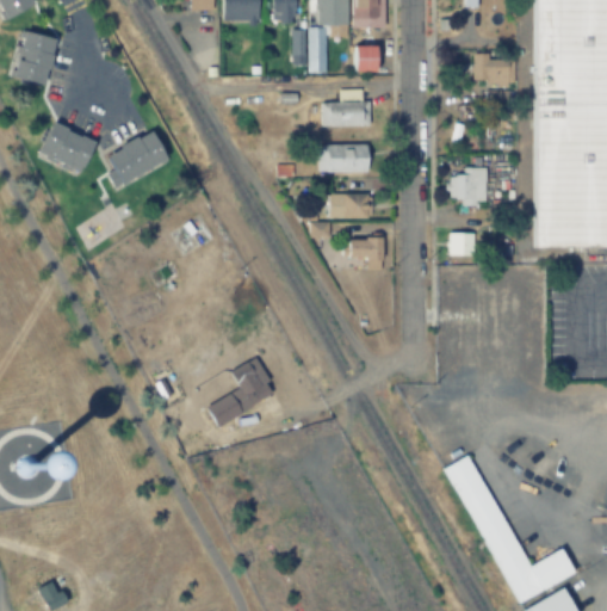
[(33,5),(31,0),(0,0),(0,7),(6,19),(33,5)]
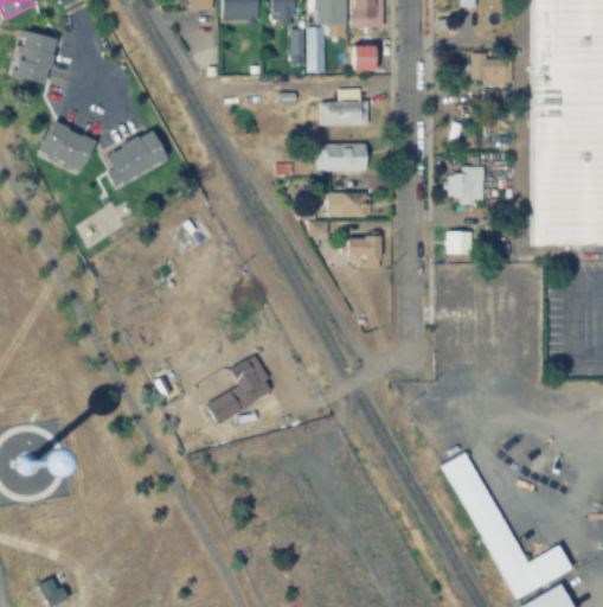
[(212,11),(211,0),(187,0),(188,11),(212,11)]
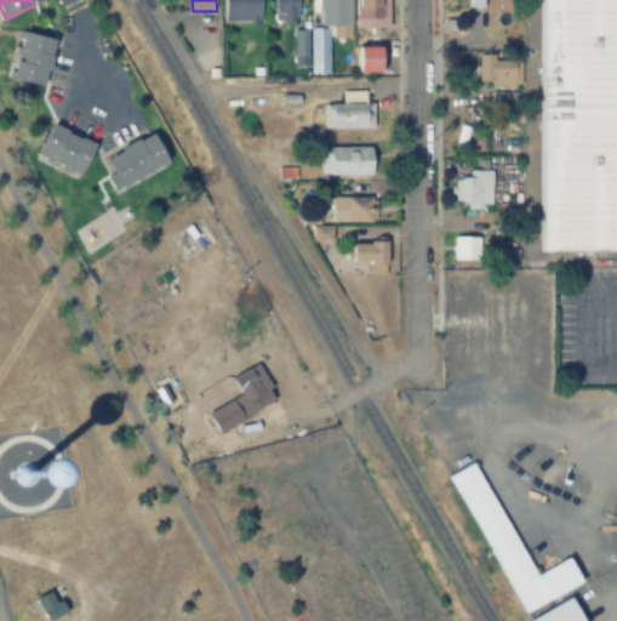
[(263,21),(262,0),(224,0),(226,21),(263,21)]
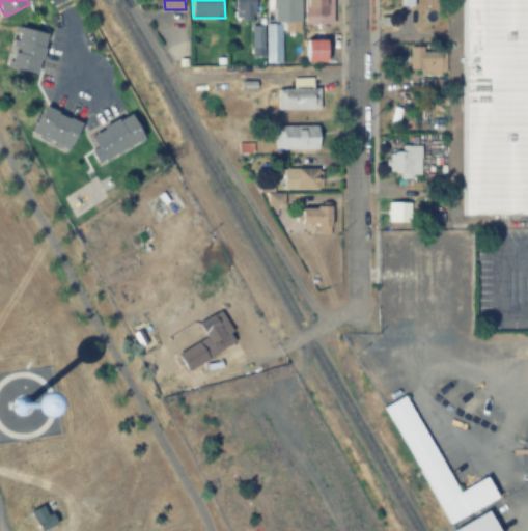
[(256,20),(255,0),(238,0),(238,20),(256,20)]
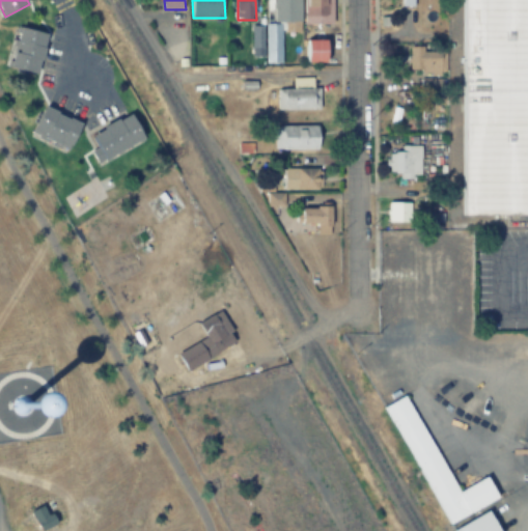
[(301,0),(275,0),(276,23),(301,23),(301,0)]
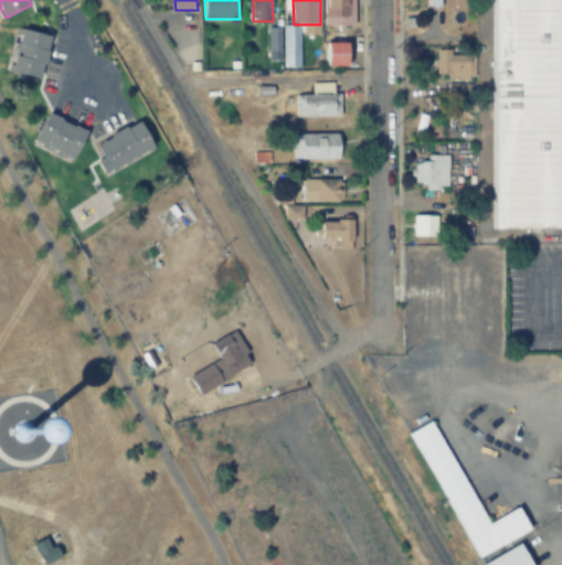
[(356,25),(356,0),(326,0),(326,25),(356,25)]
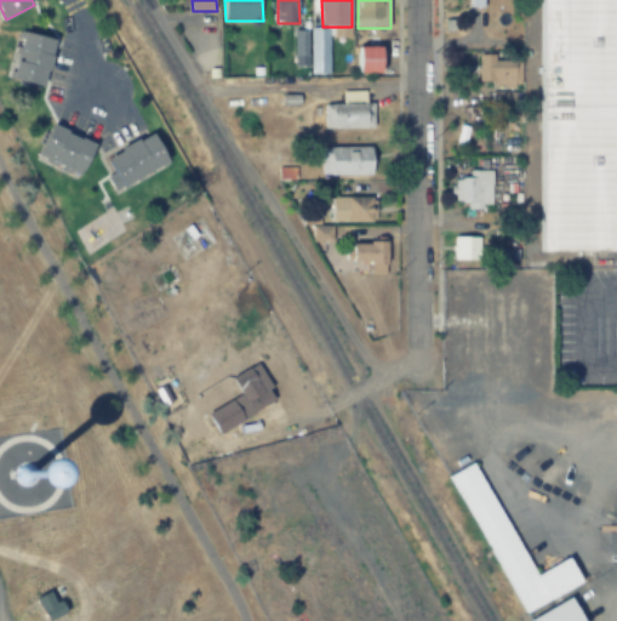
[(543,250),(543,0),(616,0),(616,251),(543,250)]
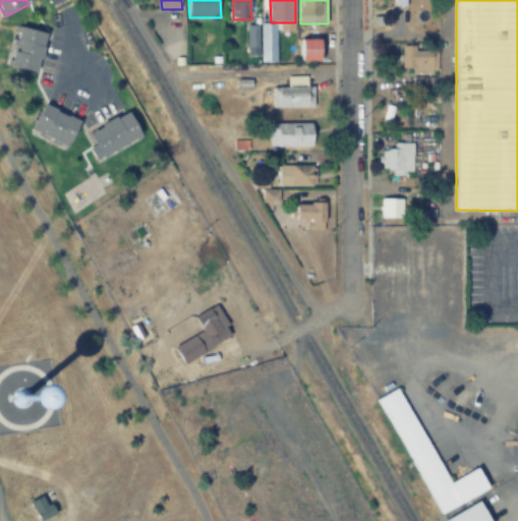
[(263,62),(277,62),(277,24),(263,24),(263,62)]
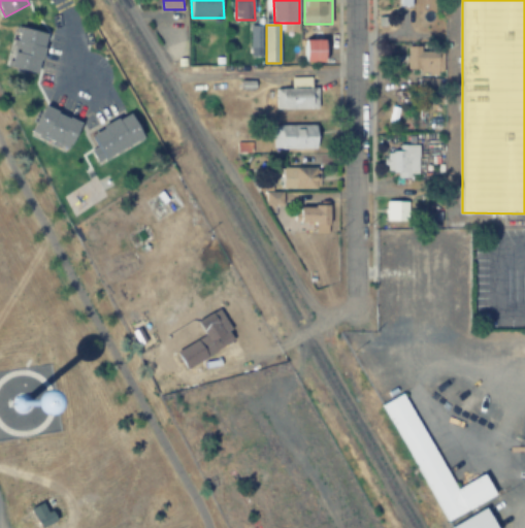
[(48,34),(23,27),(12,67),(39,73),(48,34)]
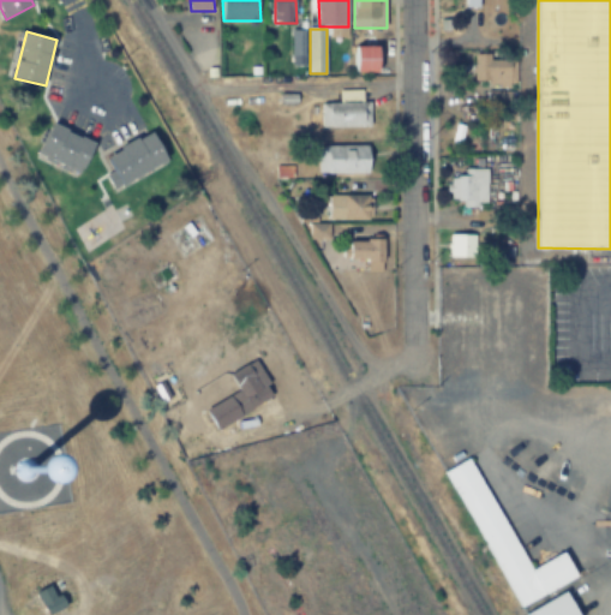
[(379,46),(358,46),(358,73),(379,73),(379,46)]
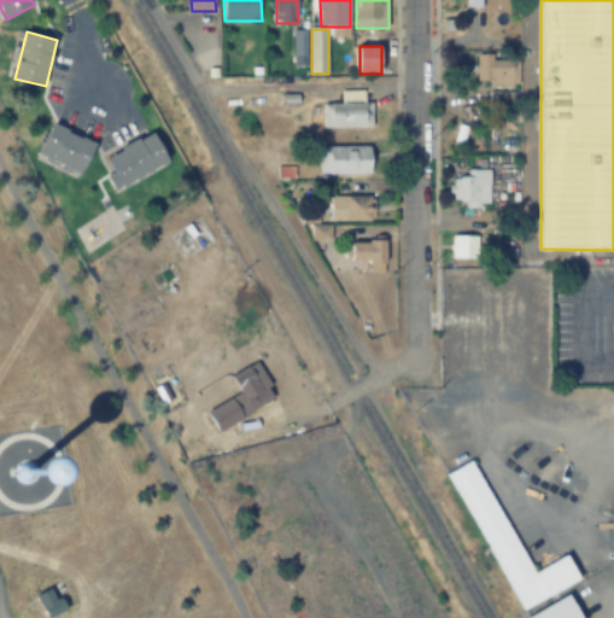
[(477,83),(519,85),(520,57),(478,56),(477,83)]
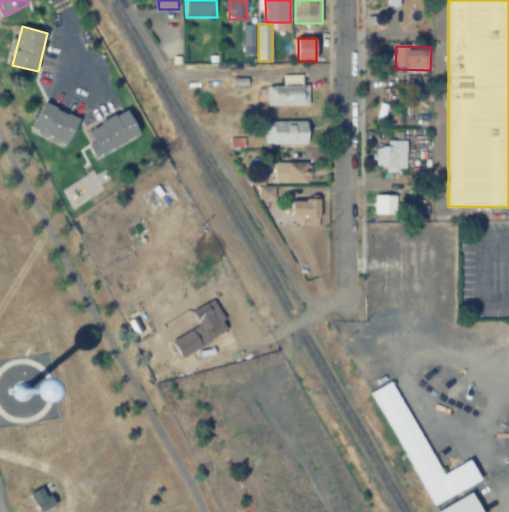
[(270,106),(308,106),(308,85),(302,85),(302,77),(284,76),(284,87),(270,87),(270,106)]
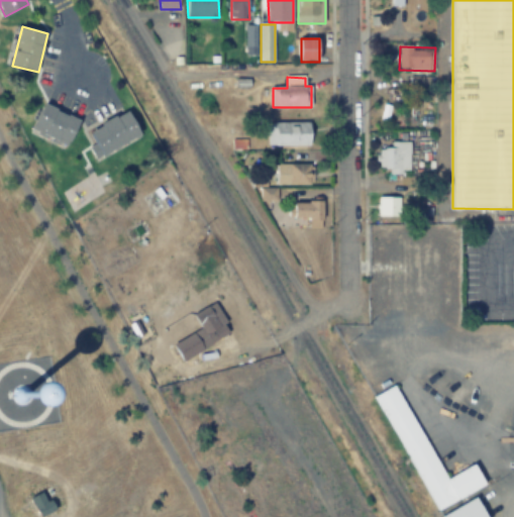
[(82,121),(46,103),(34,127),(70,145),(82,121)]
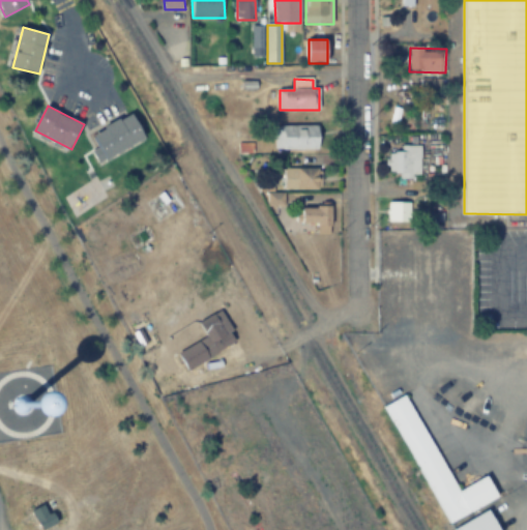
[(146,140),(135,114),(91,134),(97,148),(93,150),(98,162),(146,140)]
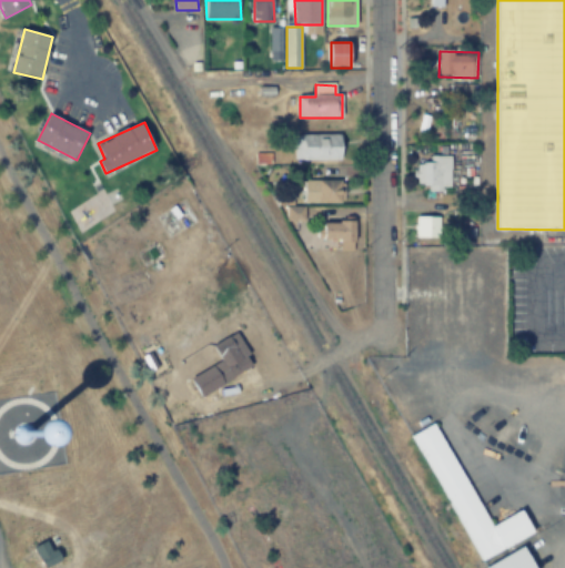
[(303,134),(303,161),(343,161),(343,134),(303,134)]
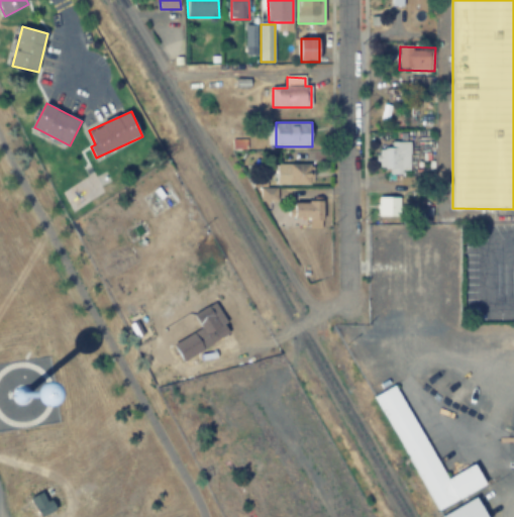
[(411,141),(392,141),(392,147),(379,147),(379,169),(391,169),(391,173),(411,173),(411,141)]
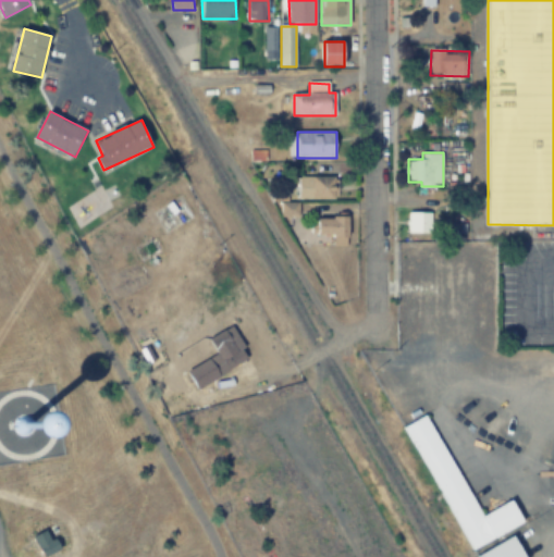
[(337,177),(299,177),(299,200),(337,200),(337,177)]
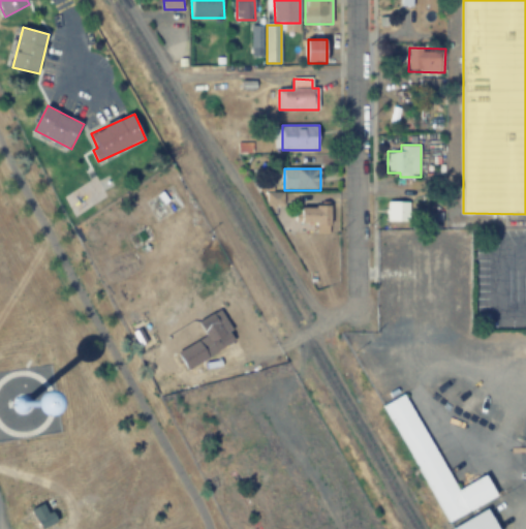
[(409,221),(409,203),(389,203),(389,221),(409,221)]
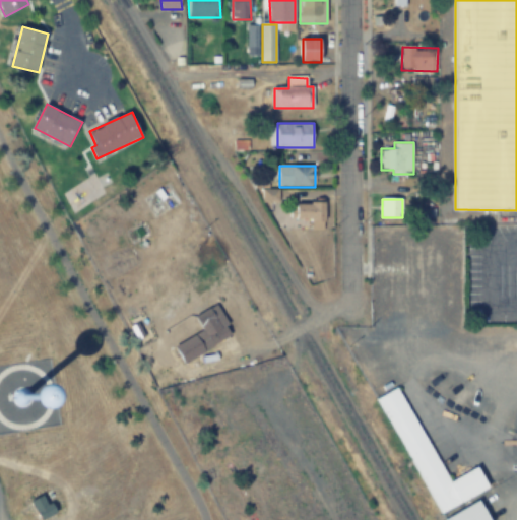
[(297,203),(297,220),(326,220),(326,203),(297,203)]
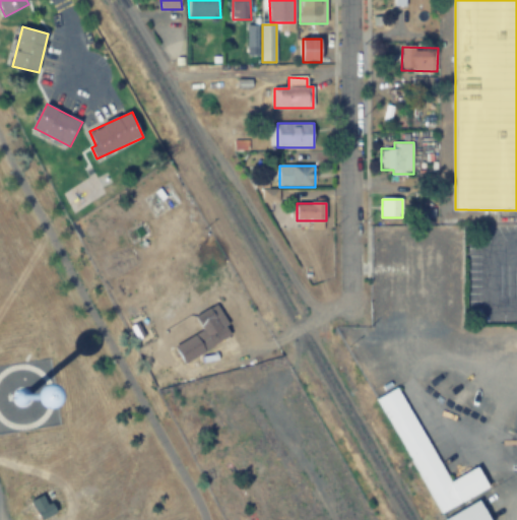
[(228,338),(208,301),(193,309),(204,330),(183,340),(192,356),(228,338)]
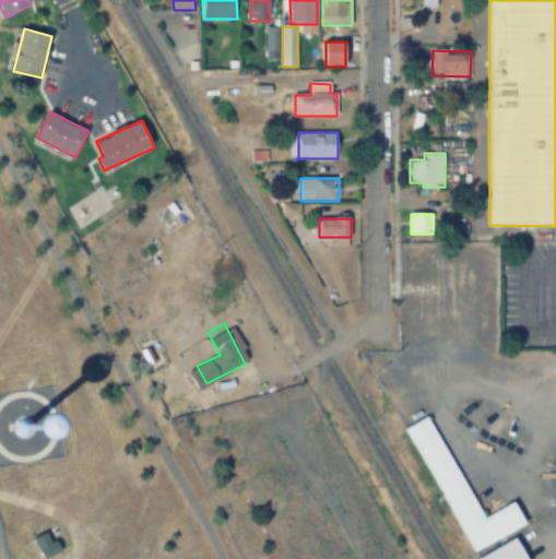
[(483,519),(430,416),(407,427),(472,552),(527,525),(515,502),(483,519)]
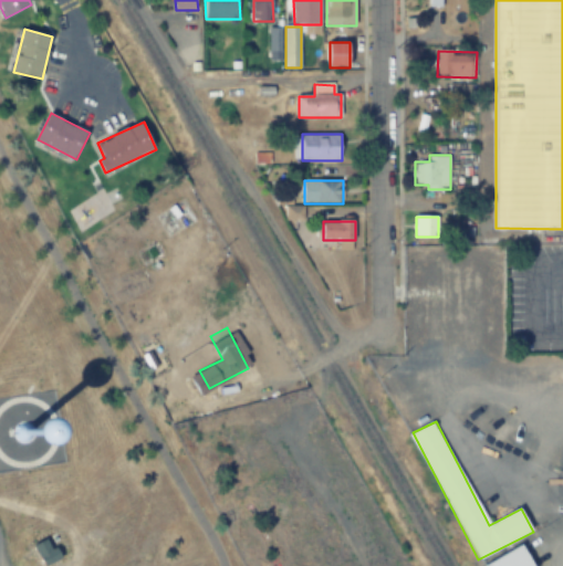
[(61,553),(44,538),(34,549),(51,564),(61,553)]
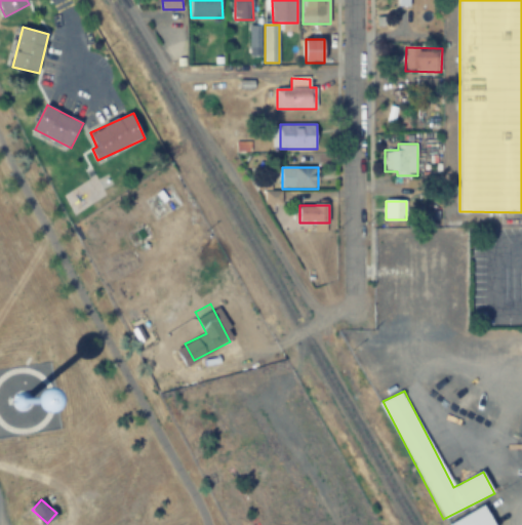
[(452,524),(507,524),(521,517),(521,510),(517,502),(493,516),(487,503),(451,523),(452,524)]
